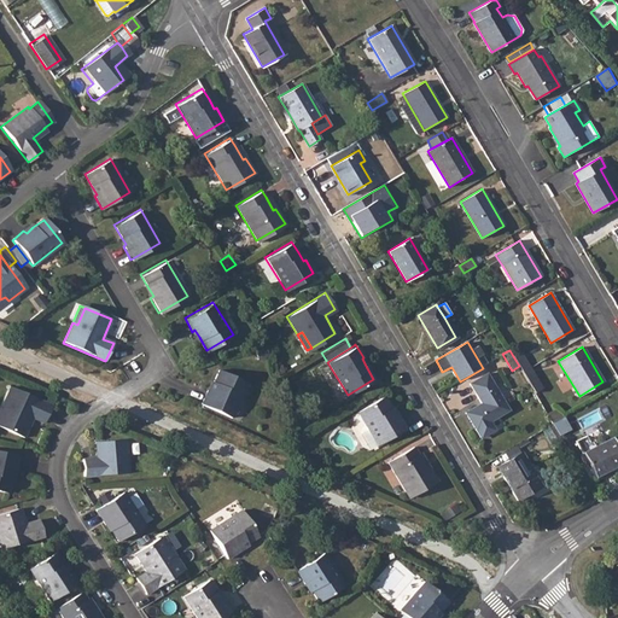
[(520,351),(513,356),(519,366),(522,372),(530,367),(520,351)]
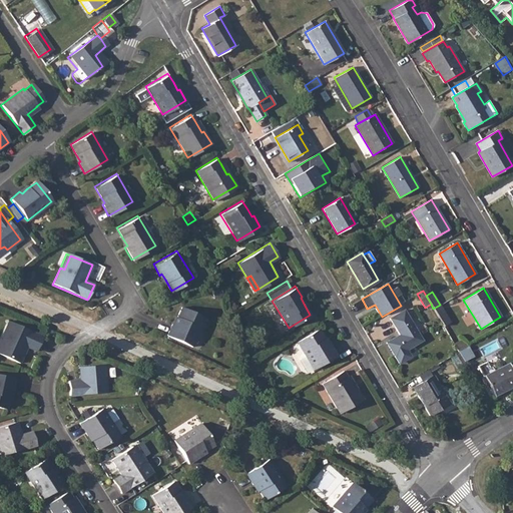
[(440,305),(433,309),(441,322),(447,318),(440,305)]
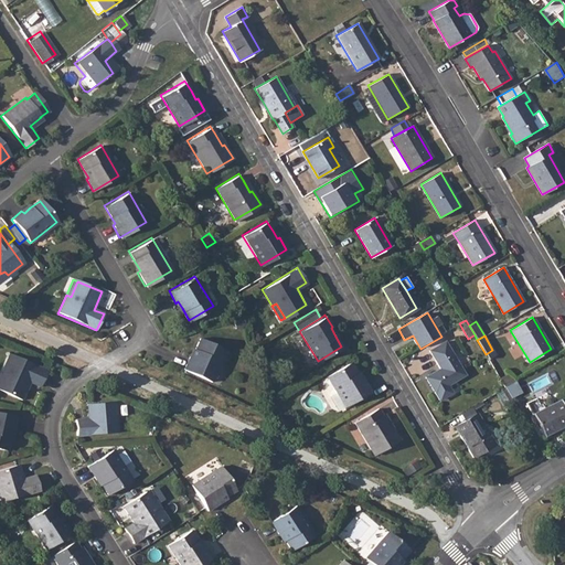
[(188,355),(182,368),(210,381),(224,348),(198,337),(190,355),(188,355)]
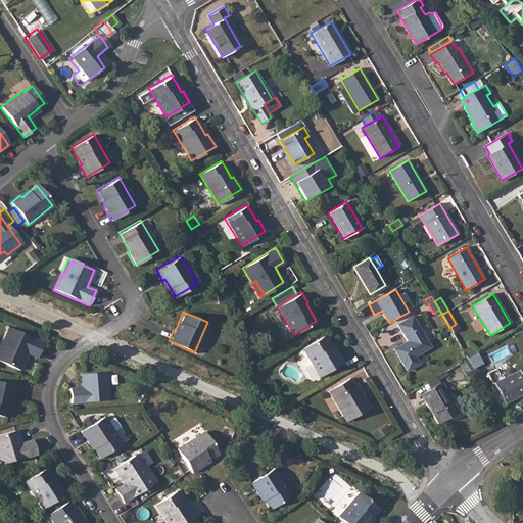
[(408,341),(394,348),(406,368),(418,362),(414,355),(430,346),(412,317),(397,325),(408,341)]
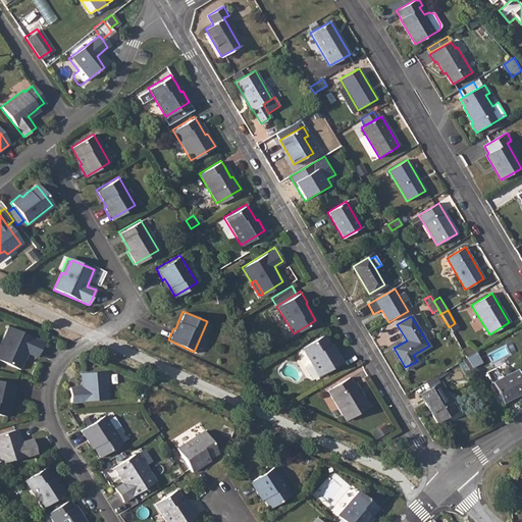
[(0,345),(3,347),(0,354),(0,361),(19,370),(25,354),(36,358),(42,344),(6,327),(0,342),(0,345)]
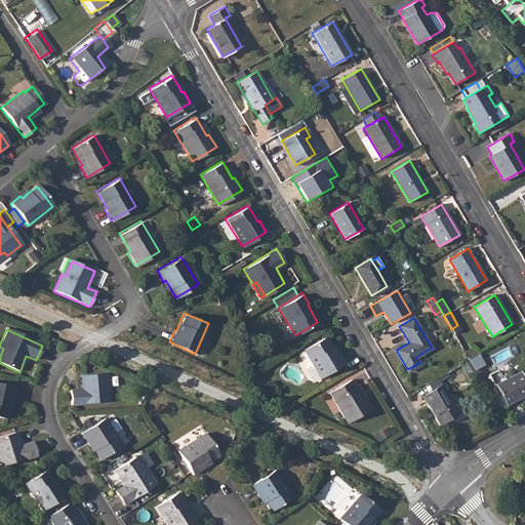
[(334,353),(330,345),(324,335),(303,349),(320,376),(344,361),(336,351),(334,353)]
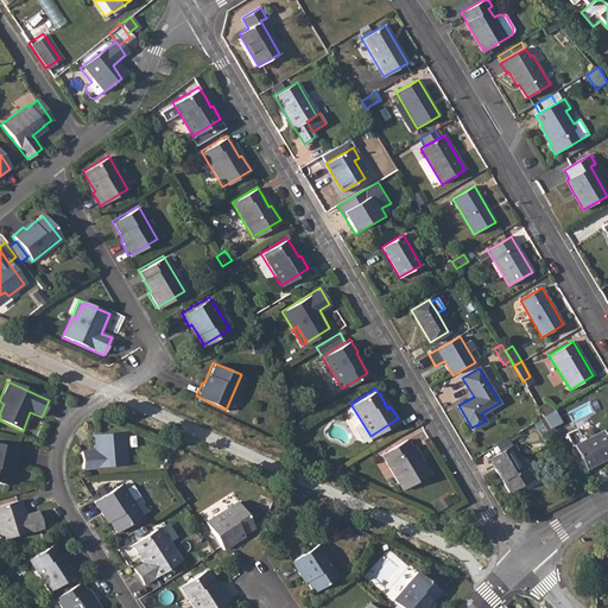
[(607,441),(602,430),(572,445),(586,469),(607,457),(607,441)]
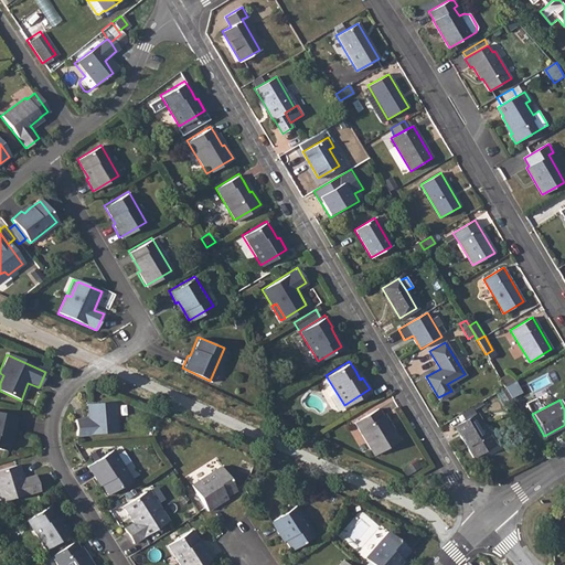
[(92,418),(87,418),(75,419),(76,436),(117,432),(115,402),(89,404),(92,418)]
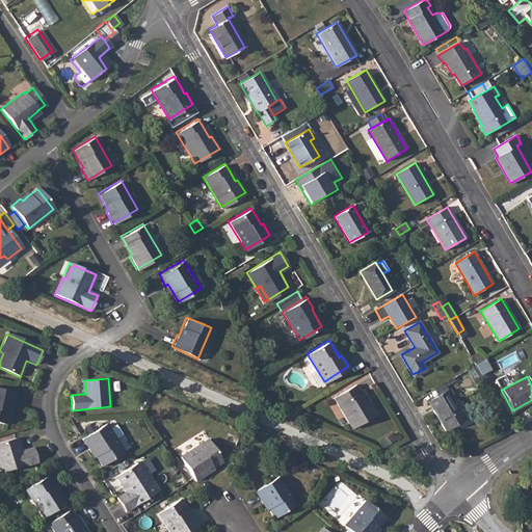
[(365,400),(357,389),(353,381),(333,395),(351,426),(375,411),(367,399),(365,400)]
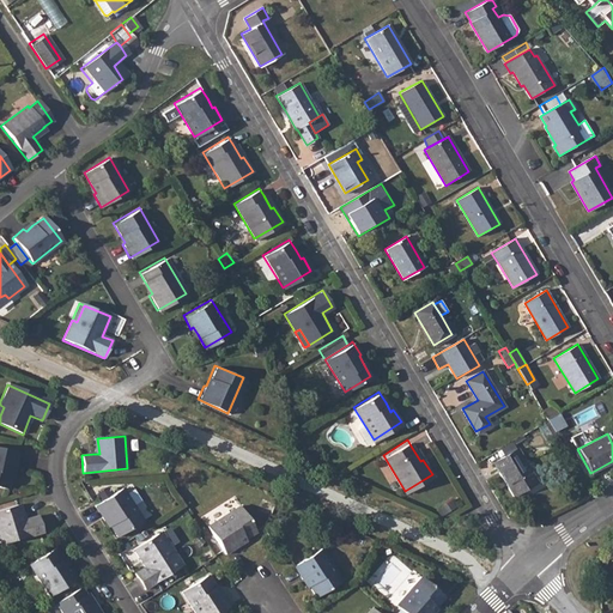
[(0,487),(7,490),(10,477),(12,468),(14,468),(17,453),(0,448),(0,487)]
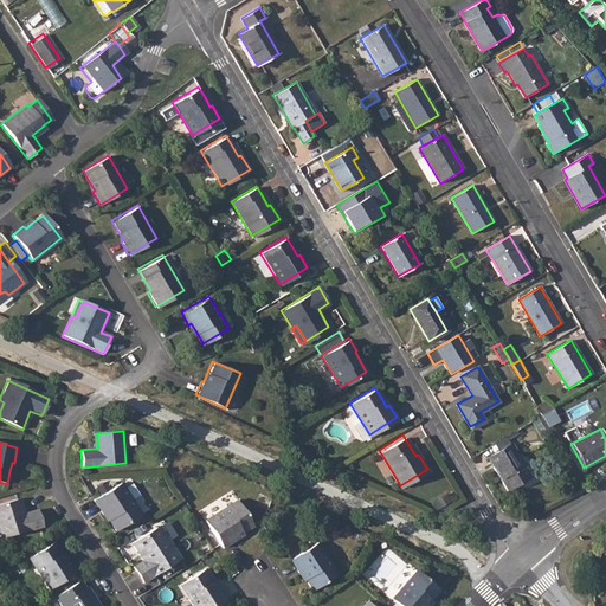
[(511,443),(488,457),(508,490),(530,476),(511,443)]
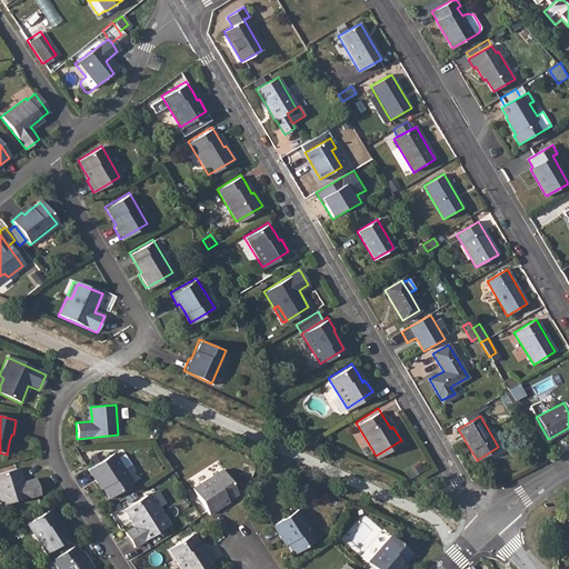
[(86,470),(93,481),(96,480),(101,488),(108,498),(131,483),(111,453),(86,470)]
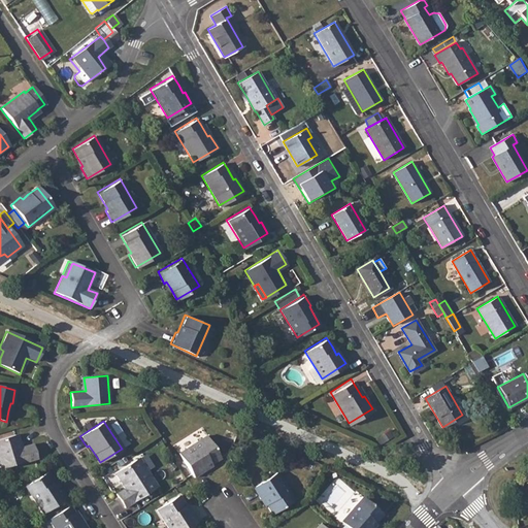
[(203,469),(202,467),(209,462),(219,457),(204,435),(177,452),(193,476),(203,469)]
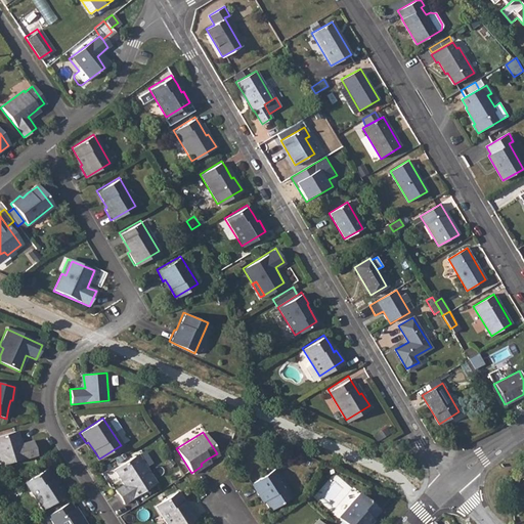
[(14,433),(0,437),(0,465),(0,467),(36,454),(32,441),(22,444),(18,445),(14,433)]
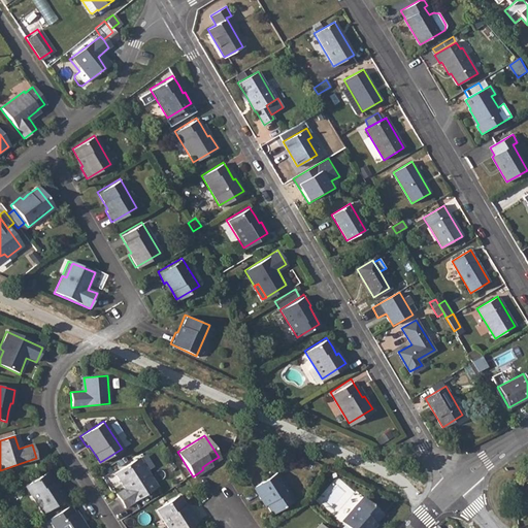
[(139,458),(134,460),(142,472),(146,470),(139,458)]
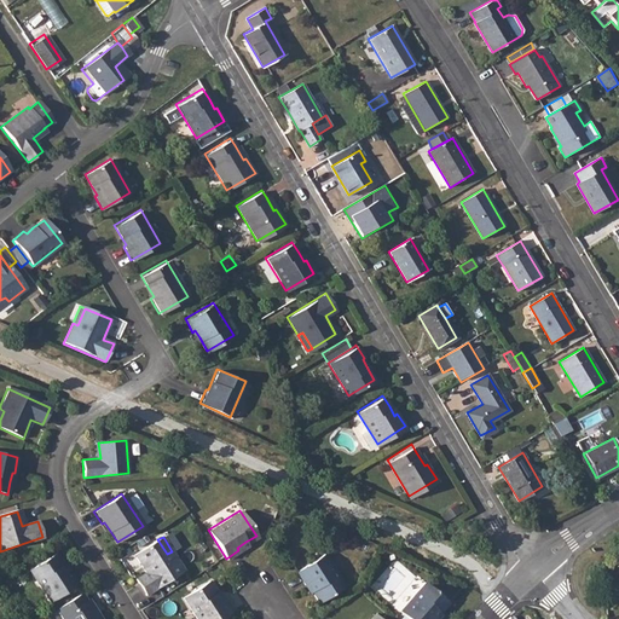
[(167,554),(157,539),(133,555),(145,573),(134,579),(145,595),(184,571),(172,551),(167,554)]
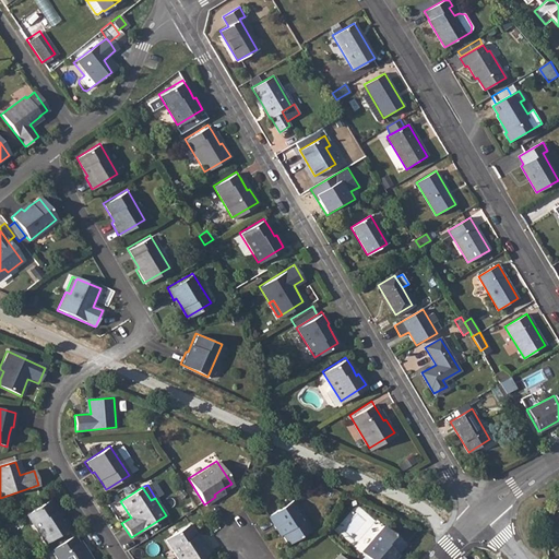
[(266,514),(274,526),(276,524),(282,532),(288,542),(311,527),(292,498),(266,514)]
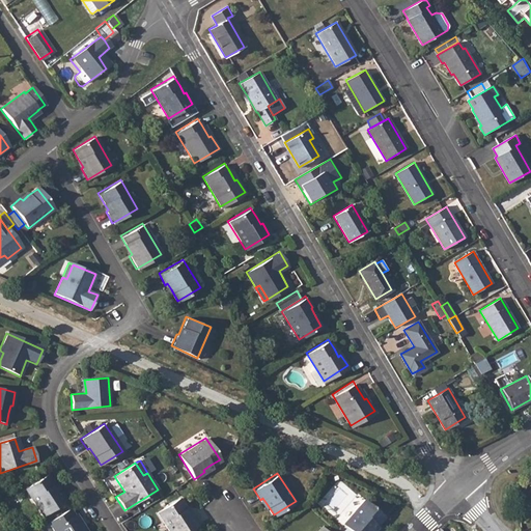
[(57,492),(53,484),(47,475),(25,488),(43,515),(66,501),(59,491),(57,492)]
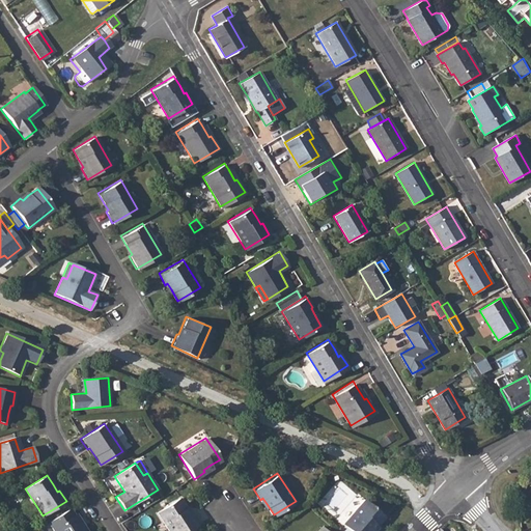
[(189,512),(185,505),(179,496),(158,510),(170,530),(185,530),(199,522),(191,510),(189,512)]
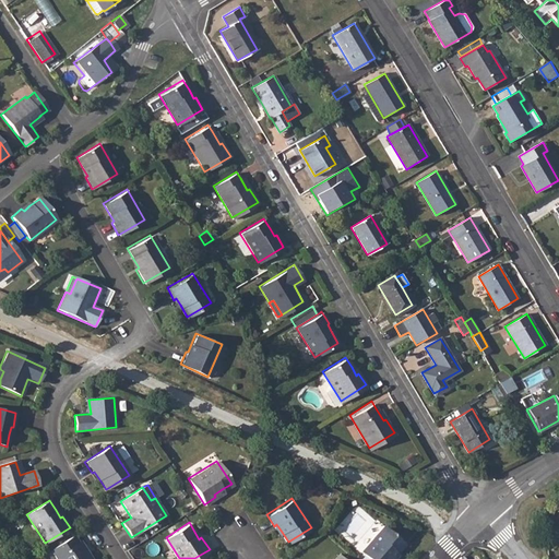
[(392,558),(390,557),(396,550),(404,542),(383,524),(361,550),(371,558),(392,558)]
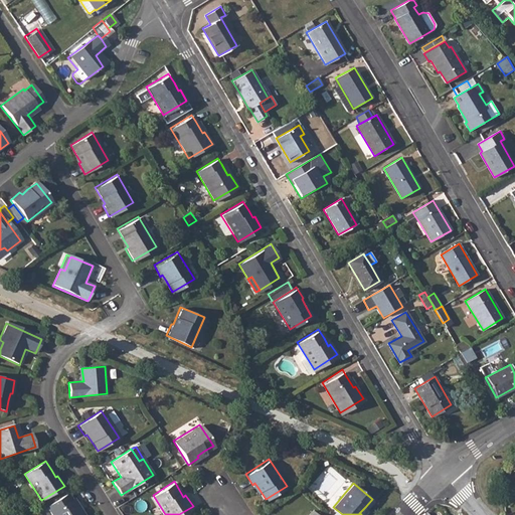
[(67,493),(46,507),(51,514),(83,514),(80,509),(77,510),(71,499),(67,493)]
